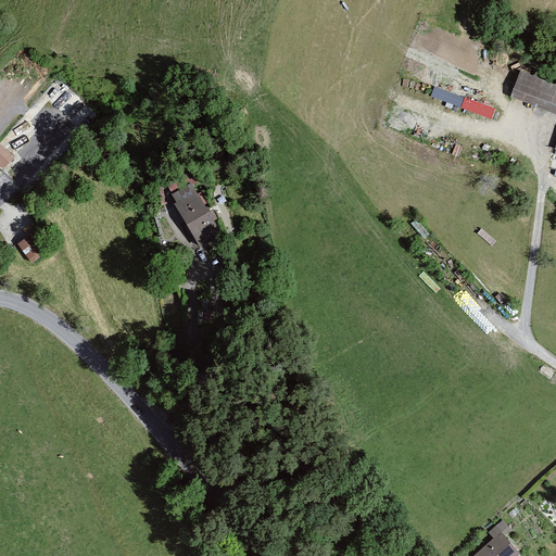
[(555,84),(522,71),(513,95),(555,112),(555,84)]
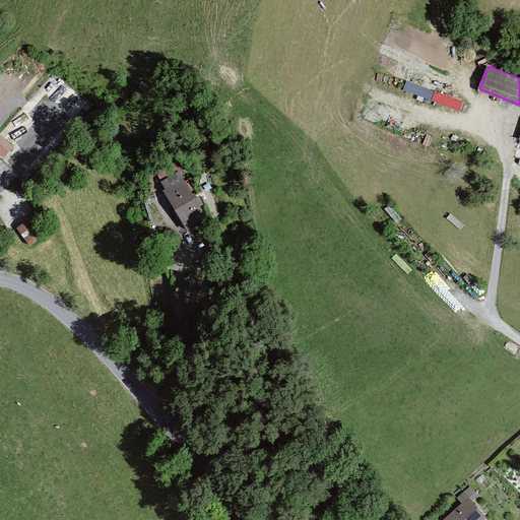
[(406,81),(403,91),(461,110),(464,100),(406,81)]
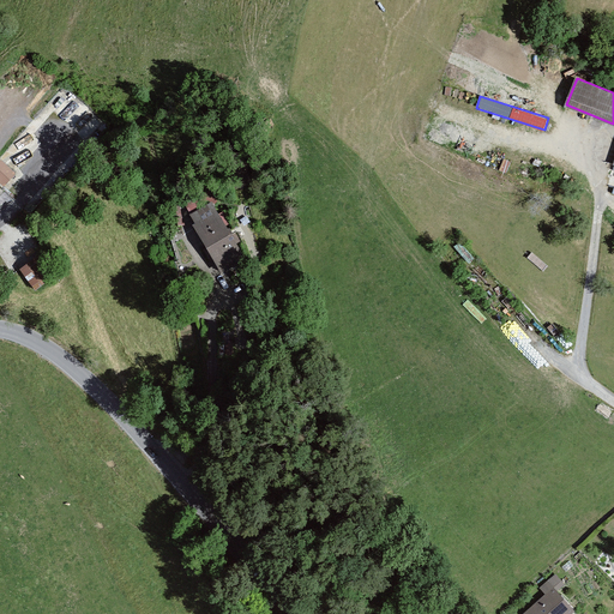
[(0,164),(0,184),(6,190),(18,176),(2,162),(0,164)]
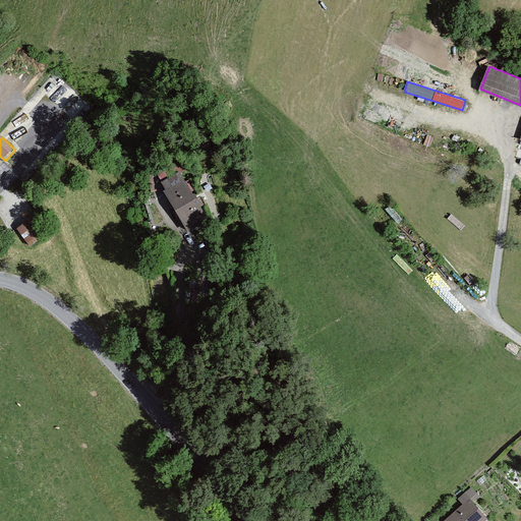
[(157,173),(186,231),(209,220),(179,162),(157,173)]
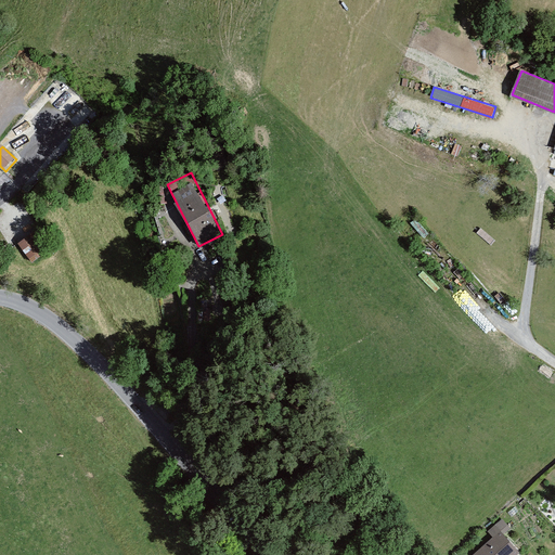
[(18,245),(33,265),(47,254),(33,235),(18,245)]
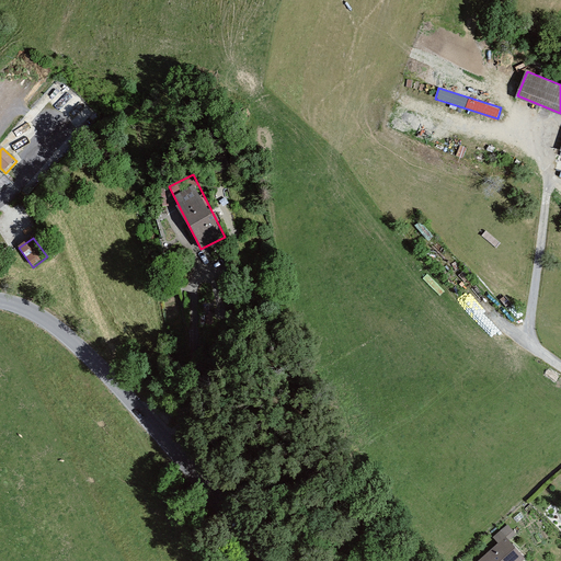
[(499,544),(479,560),(478,560),(521,560),(524,559),(508,540),(515,534),(507,526),(494,538),(499,544)]
